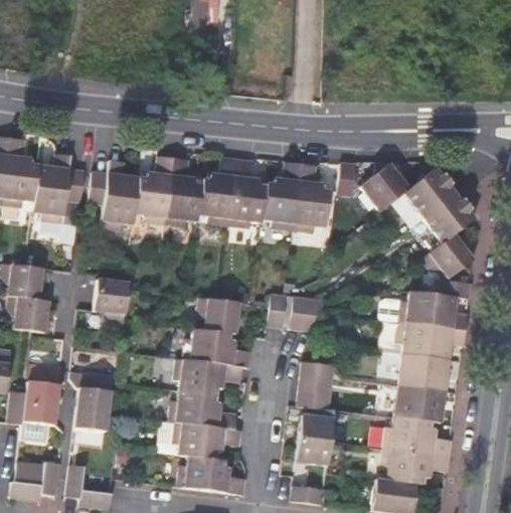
[(195,0),(194,28),(209,28),(210,0),(195,0)]
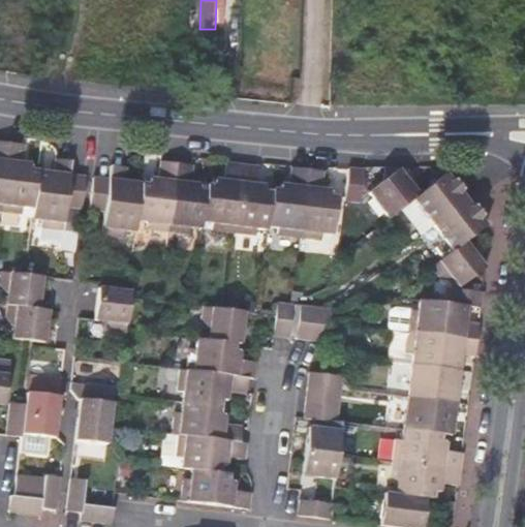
[(0,208),(2,209),(11,141),(0,138),(0,208)]
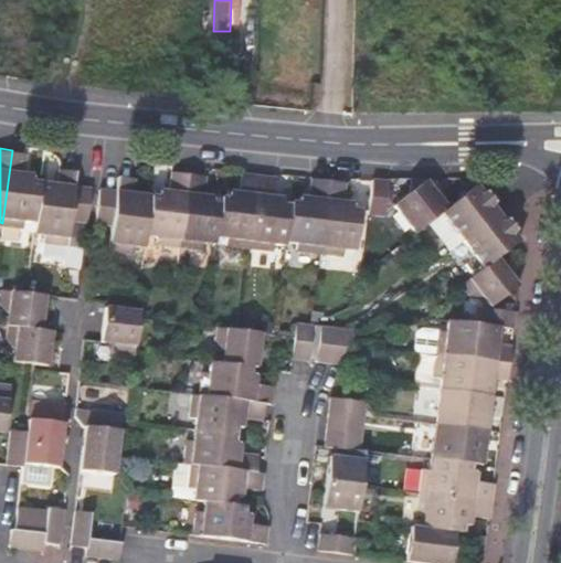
[(27,218),(39,220),(43,180),(33,179),(34,172),(27,171),(29,151),(12,150),(2,223),(25,225),(27,218)]
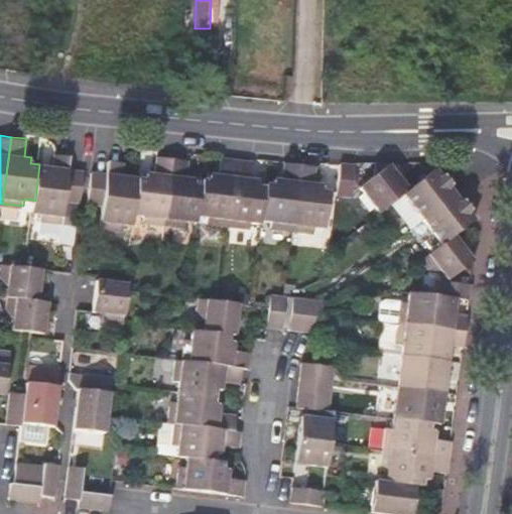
[(35,201),(34,208),(43,210),(42,215),(65,218),(68,200),(71,168),(73,152),(56,150),(54,166),(39,164),(35,201)]
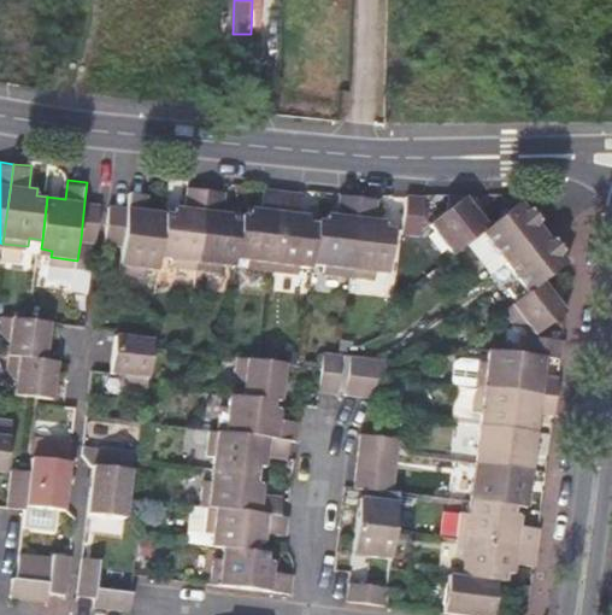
[(178,212),(168,211),(163,255),(175,256),(174,264),(200,268),(210,188),(190,186),(188,206),(178,206),(178,212)]
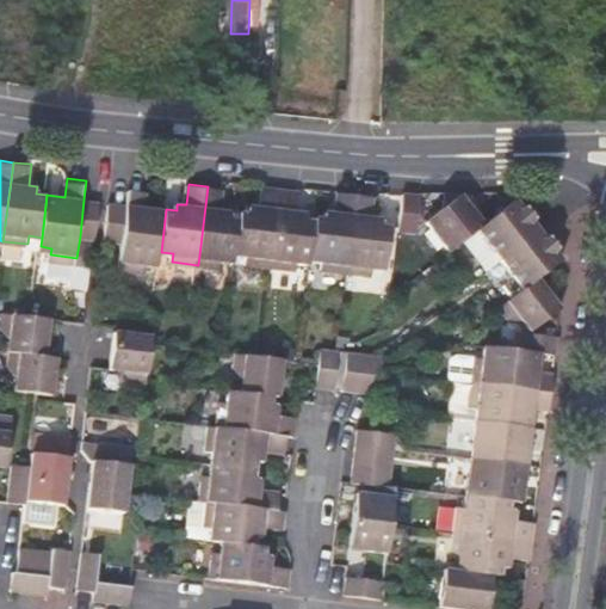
[(148,207),(149,188),(131,185),(129,204),(125,243),(123,263),(149,266),(149,259),(160,260),(161,252),(166,209),(148,207)]
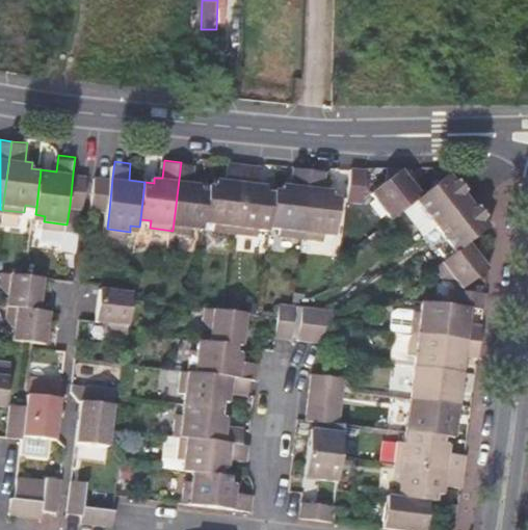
[(198,164),(181,162),(173,231),(195,233),(195,227),(206,228),(206,222),(211,185),(211,184),(194,182),(198,164)]
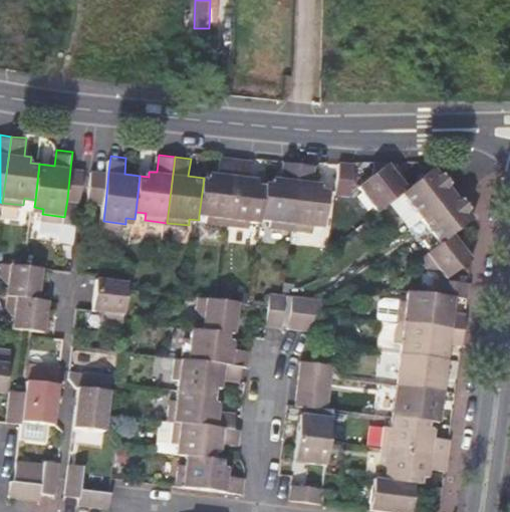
[(212,179),(204,179),(199,215),(209,216),(209,223),(230,225),(238,159),(223,157),(221,174),(213,173),(212,179)]
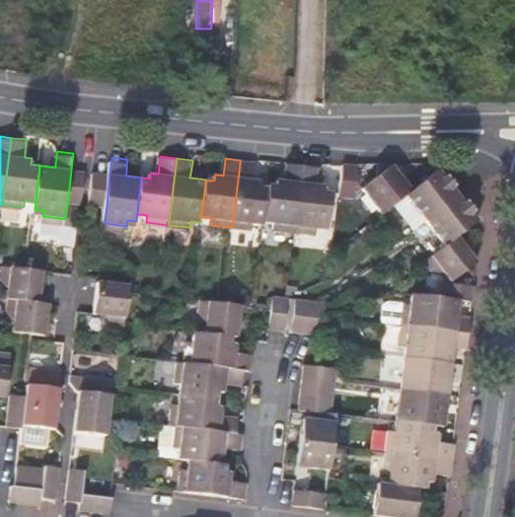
[(256,162),(240,160),(232,227),(254,230),(255,223),(265,224),(266,221),(270,185),(270,180),(254,178),(256,162)]
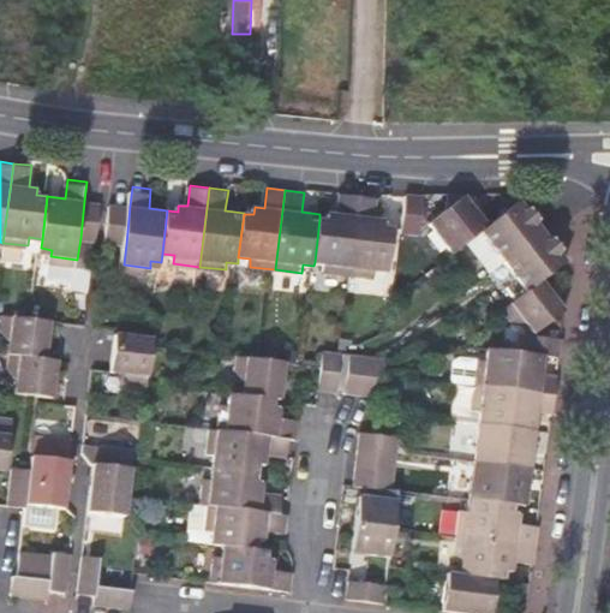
[(329,220),(320,219),(315,262),(327,263),(326,272),(351,274),(360,196),(341,194),(339,213),(329,212),(329,220)]
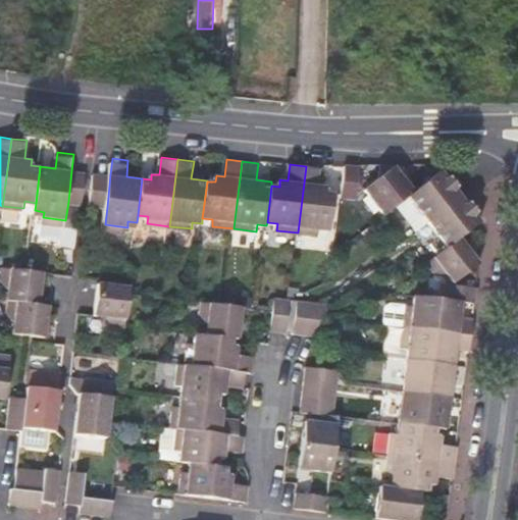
[(362,165),(346,164),(343,196),(359,197),(362,165)]
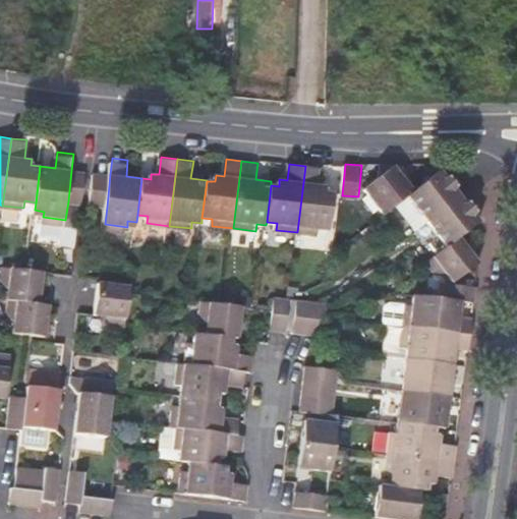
[(409,194),(415,189),(397,166),(381,164),(379,178),(370,184),(390,210),(409,194)]
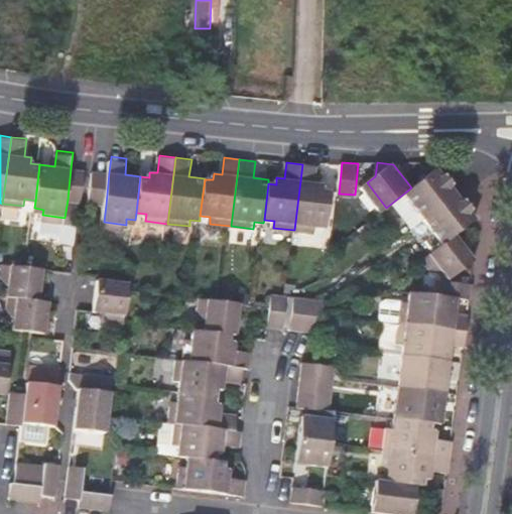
[(317,165),(302,164),(294,230),(315,233),(315,225),(327,226),(331,191),(323,189),(323,183),(315,182),(317,165)]
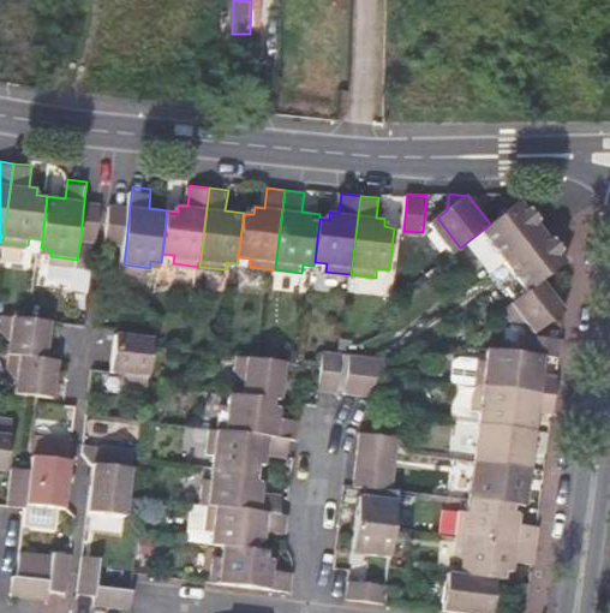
[(514,206),(504,212),(490,224),(483,230),(506,260),(544,230),(538,220),(540,218),(531,207),(527,208),(521,200),(514,206)]
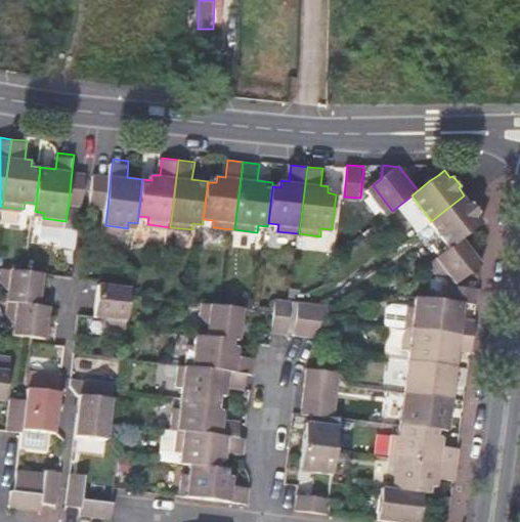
[(69,203),(84,205),(87,172),(72,171),(69,203)]
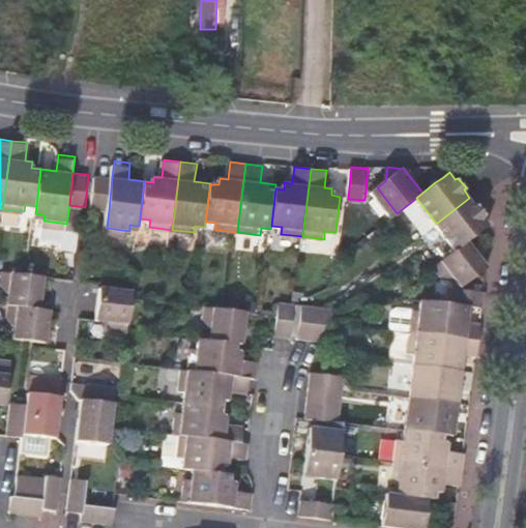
[(109,210),(112,177),(95,176),(92,208),(109,210)]
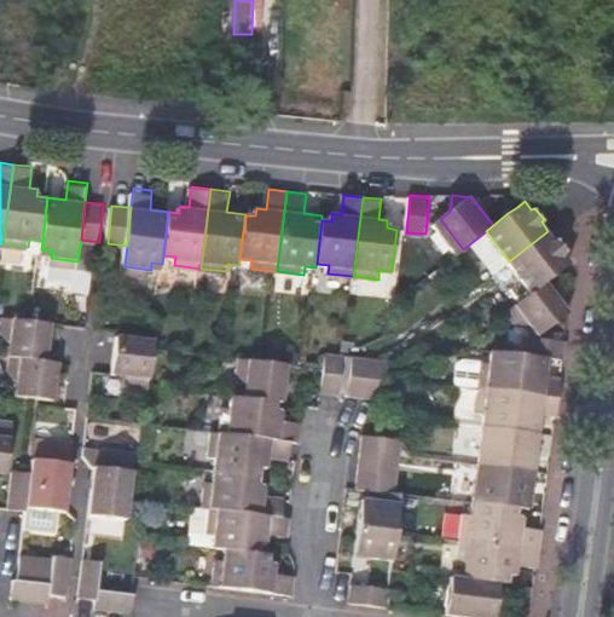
[(555,275),(565,267),(572,260),(566,253),(568,249),(559,237),(555,240),(548,231),(509,261),(532,292),(548,280),(555,275)]
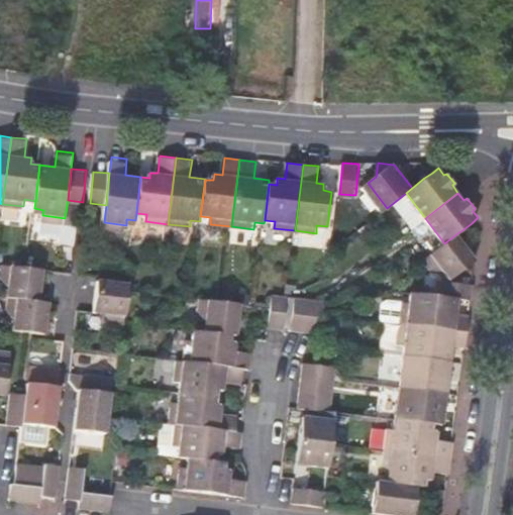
[(444,243),(426,259),(433,268),(445,269),(453,279),(471,268),(478,260),(457,233),(444,243)]
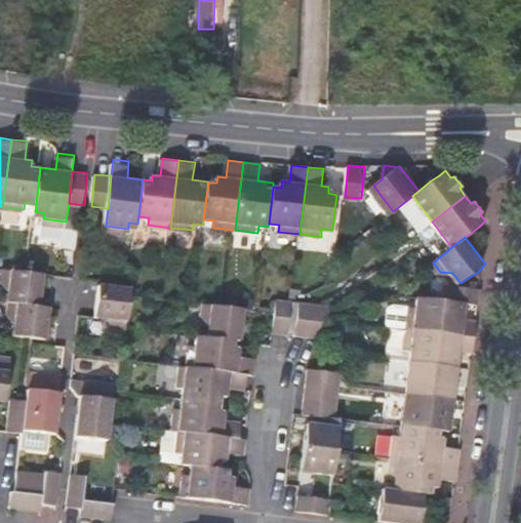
[(28,271),(5,268),(4,279),(11,289),(9,300),(11,302),(41,306),(45,273),(28,271)]
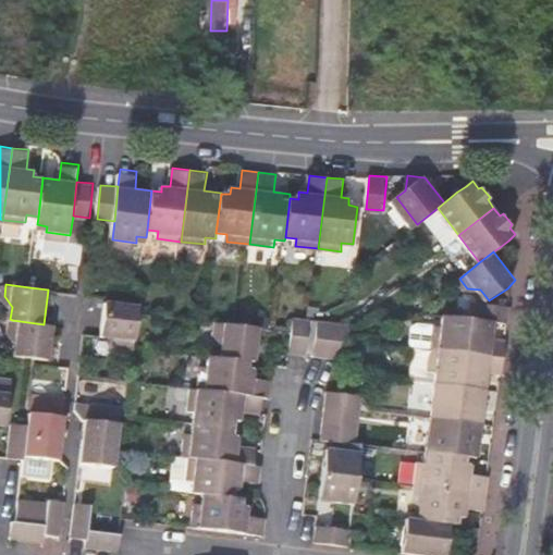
[(140,306),(107,300),(103,335),(117,336),(124,347),(136,349),(136,346),(140,311),(140,306)]
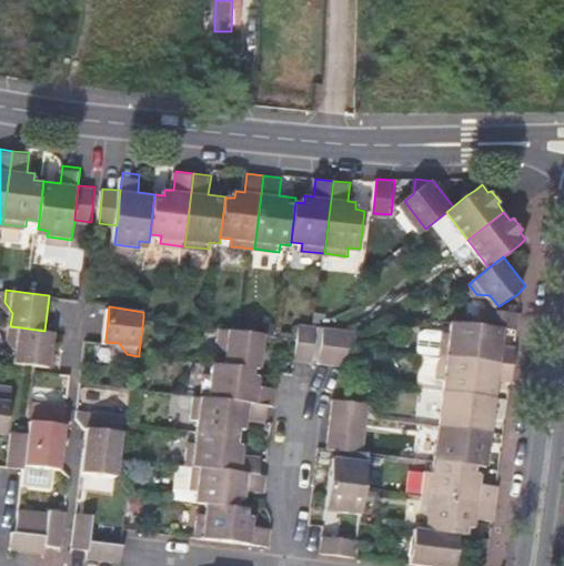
[(487,307),(485,324),(507,327),(520,329),(522,312),(487,307)]
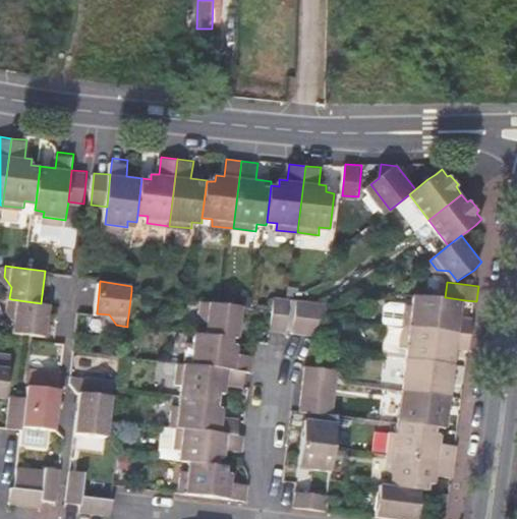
[(472,333),(474,316),(463,315),(465,300),(445,297),(416,294),(415,303),(409,302),(393,301),(388,304),(386,323),(389,323),(406,325),(472,333)]
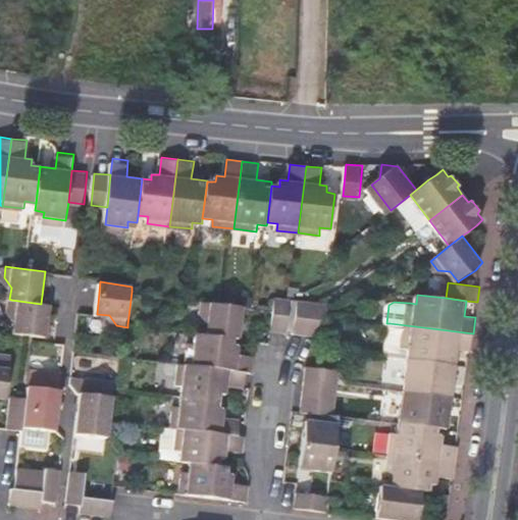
[(275,310),(272,329),(288,331),(292,300),(290,300),(276,298),(275,310)]
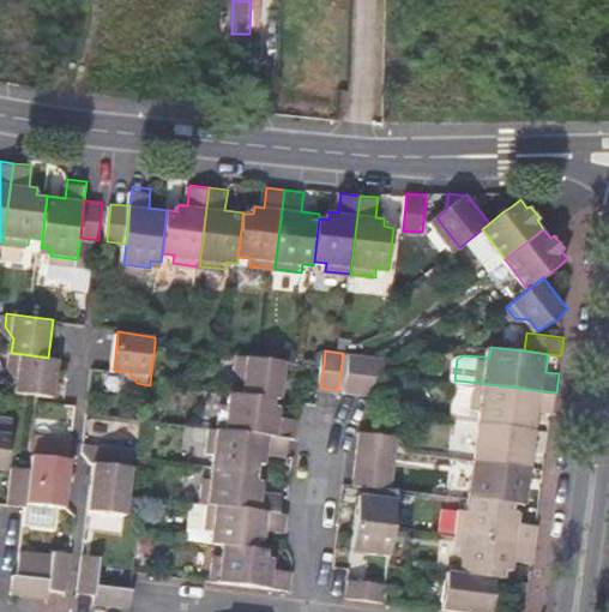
[(58,396),(61,359),(48,358),(13,353),(12,366),(22,378),(19,391),(37,394),(58,396)]
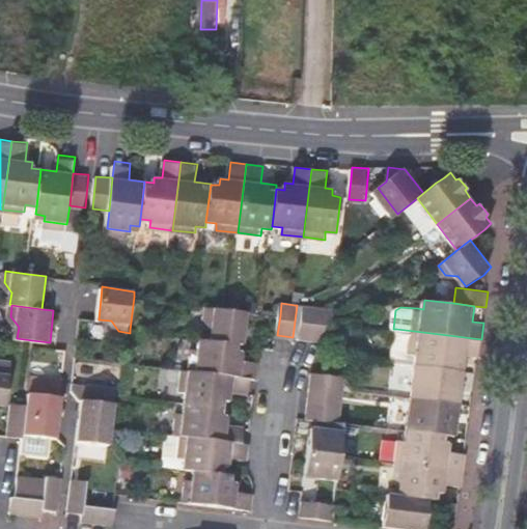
[(320,307),(309,306),(305,306),(301,338),(315,340),(320,307)]
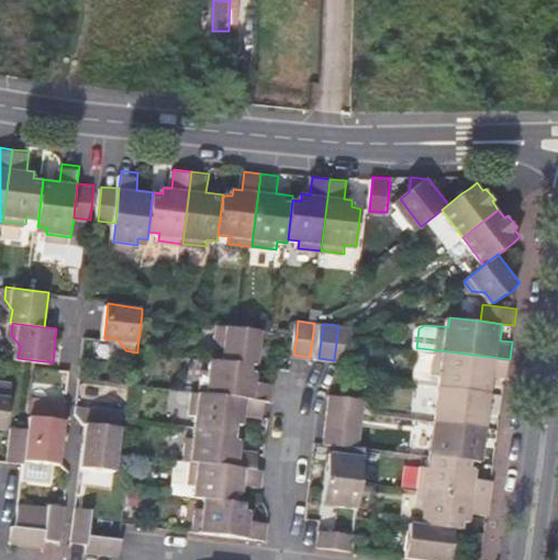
[(260,365),(264,329),(242,327),(221,325),(219,337),(227,348),(226,359),(260,365)]
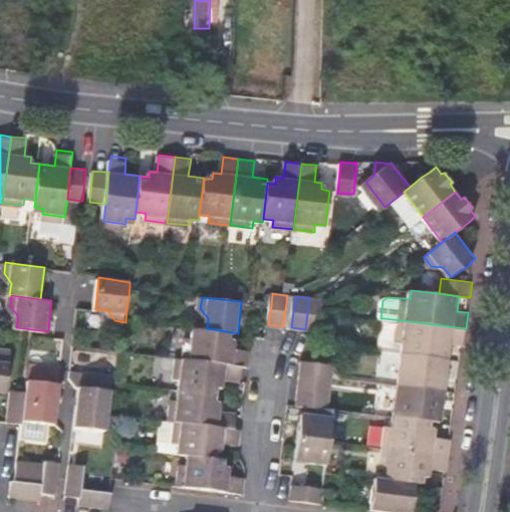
[(323,299),(309,297),(305,329),(320,330),(322,311),(323,299)]
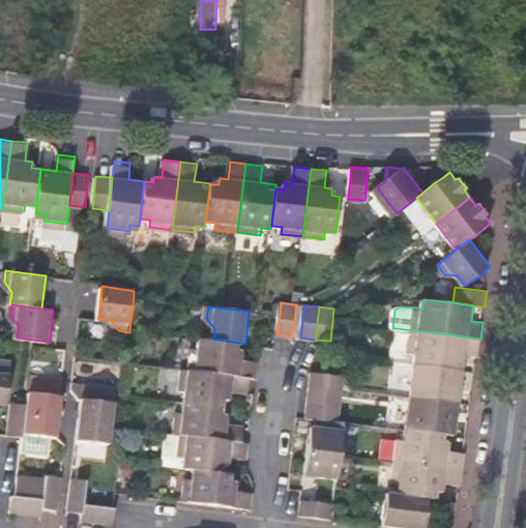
[(413,330),(396,328),(391,360),(415,363),(417,354),(411,353),(413,330)]
